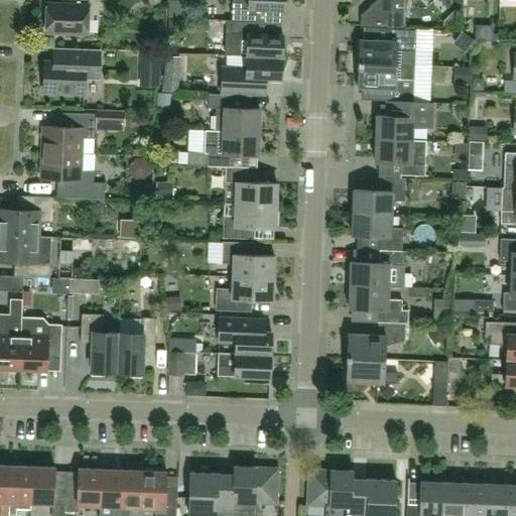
[(45,32),(88,34),(88,20),(93,20),(94,14),(105,15),(105,0),(74,0),(75,4),(46,3),(45,32)]
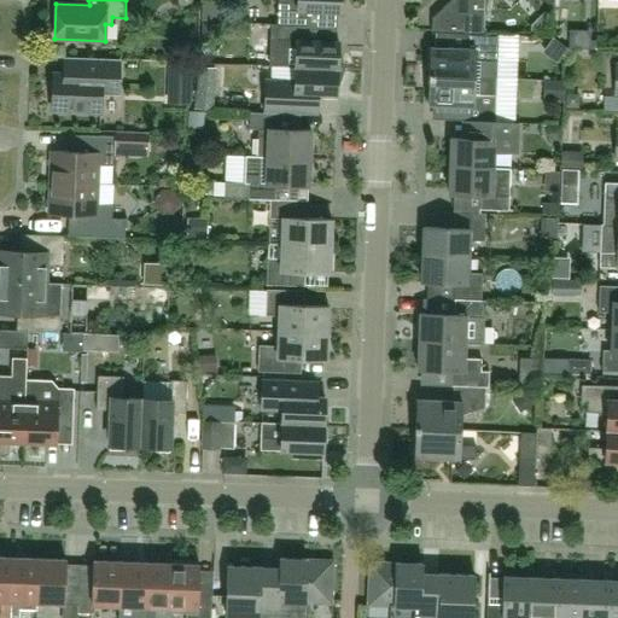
[(278,0),(277,25),(307,27),(307,12),(339,13),(340,9),(343,0),(278,0)]
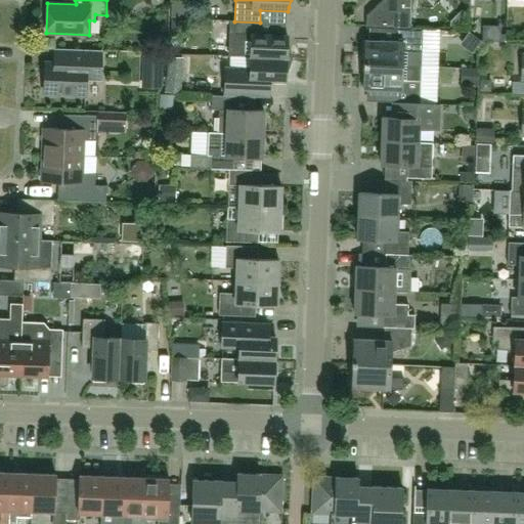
[(382,0),(366,15),(365,28),(395,29),(411,30),(411,0),(382,0)]
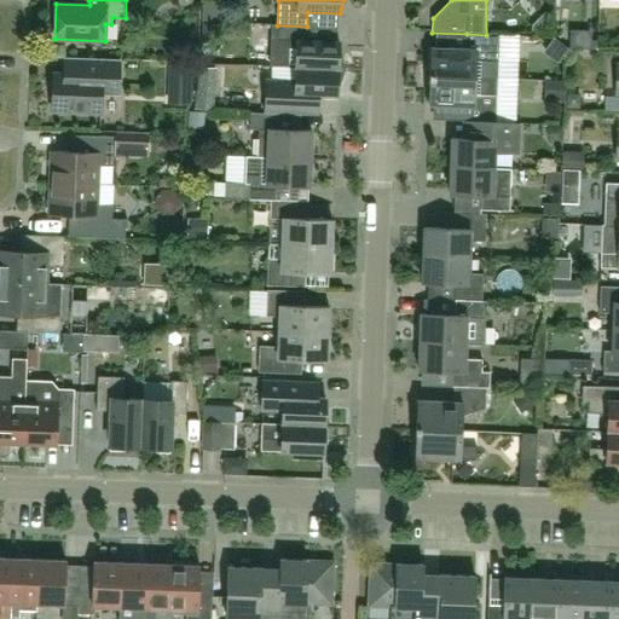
[(295,68),(339,69),(339,65),(345,64),(339,46),(340,41),(306,40),(307,27),(277,25),(272,24),(271,67),(295,68)]
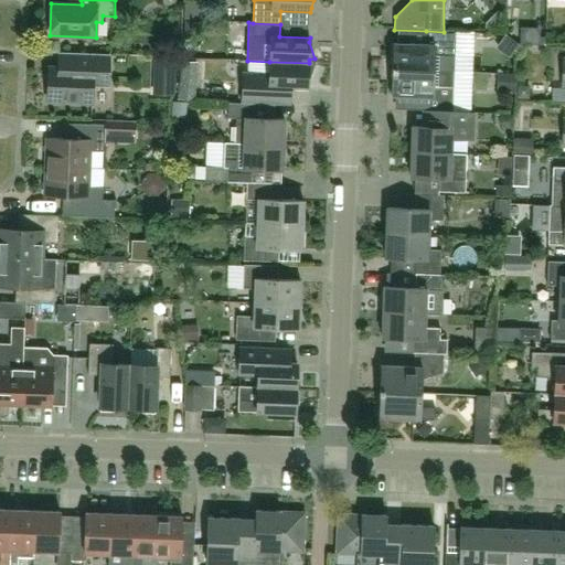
[(393,70),(434,72),(455,72),(455,56),(456,32),(444,32),(426,31),(426,45),(392,43),(391,60),(393,60),(393,70)]
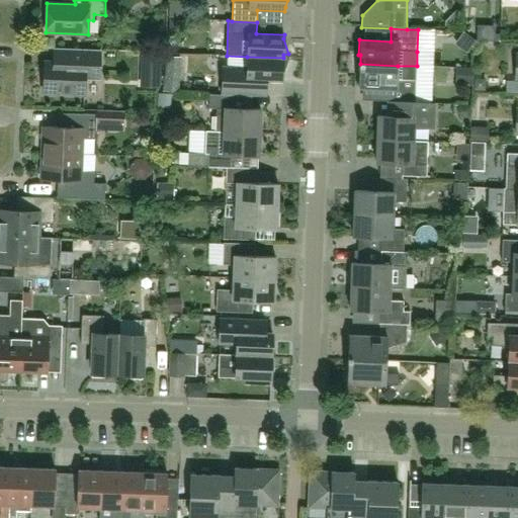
[(45,63),(44,93),(84,94),(85,80),(99,80),(100,50),(54,49),(53,63),(45,63)]
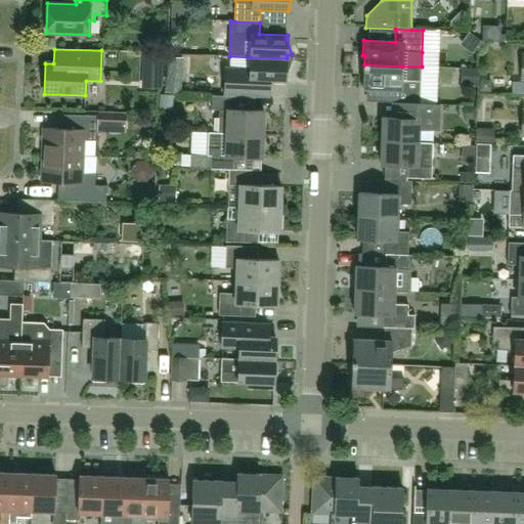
[(287,61),(287,58),(250,57),(250,68),(226,67),(225,96),(238,96),(269,98),(270,82),(286,82),(286,78),(291,63),(287,61)]
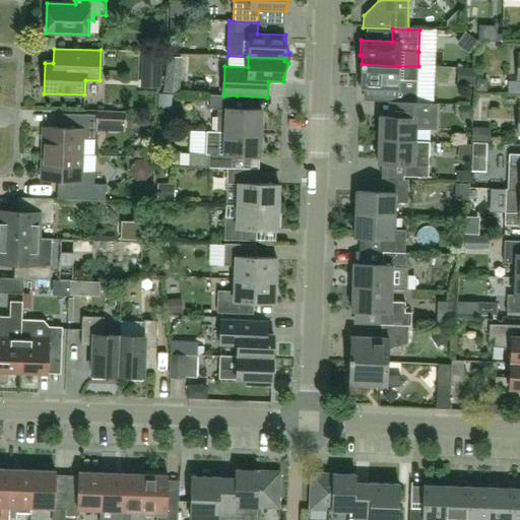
[(416,103),(417,80),(418,66),(399,66),(362,64),(361,74),(360,74),(359,88),(390,89),(390,102),(416,103)]
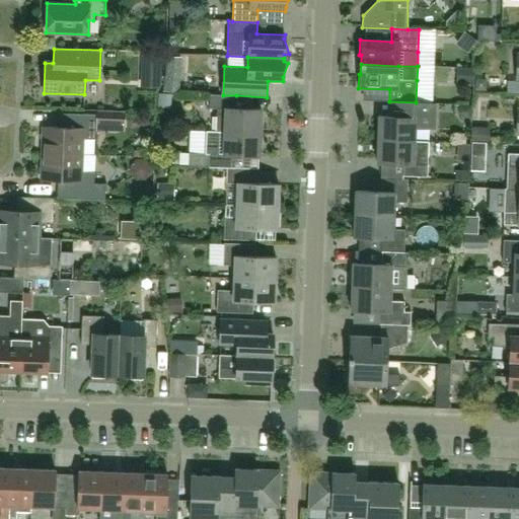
[(235,108),(236,95),(223,95),(210,94),(209,108),(217,108),(216,132),(261,133),(262,109),(235,108)]
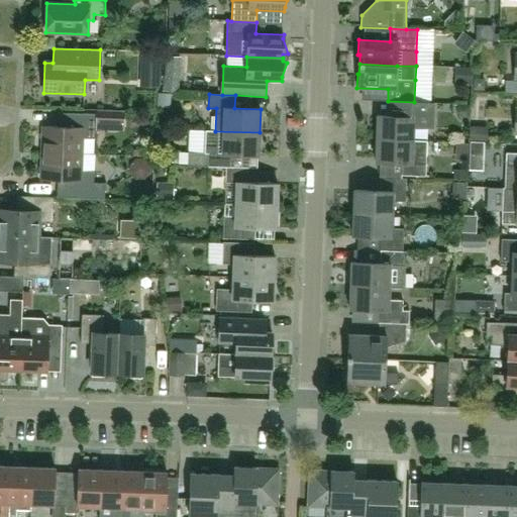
[(429,103),(405,102),(388,101),(387,116),(378,116),(377,139),(413,140),(413,128),(428,128),(429,103)]
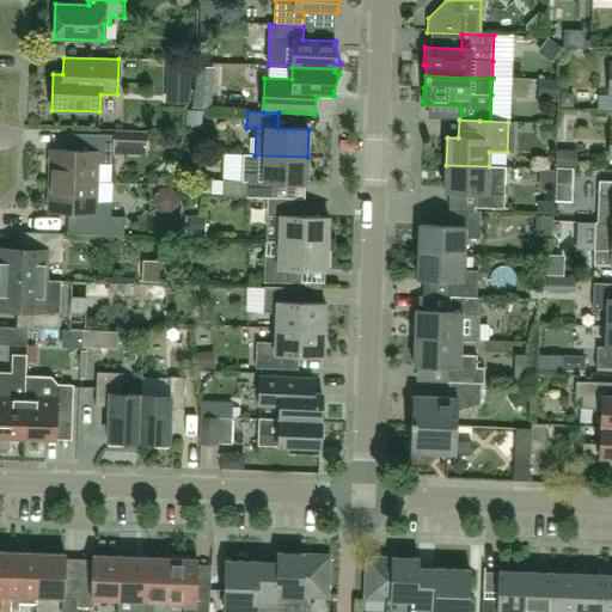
[(118,130),(117,170),(144,171),(145,132),(118,130)]
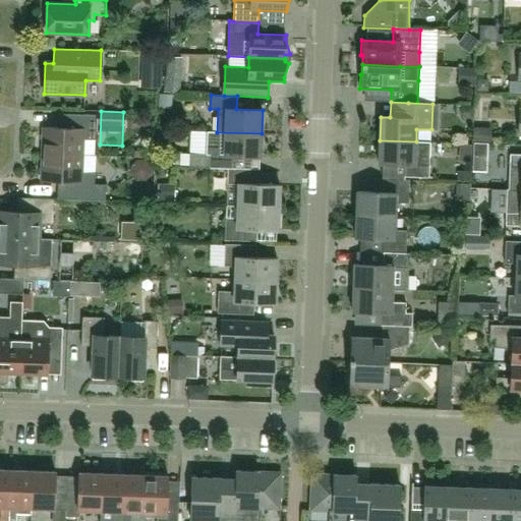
[(42,154),(83,156),(83,139),(96,139),(97,115),(68,114),(67,128),(43,127),(42,154)]
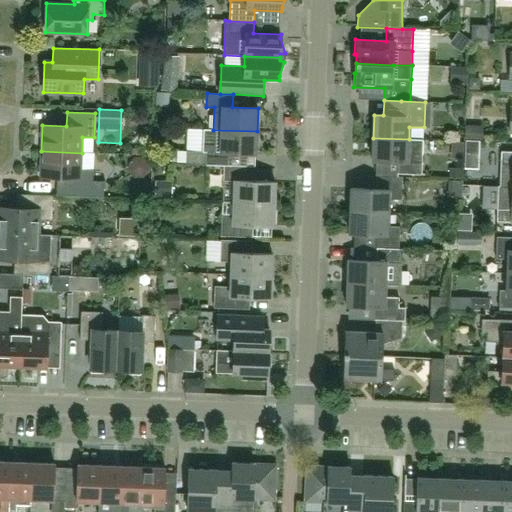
[(186,151),(185,165),(206,165),(224,166),(230,166),(230,153),(255,154),(256,154),(257,131),(213,130),(203,129),(203,151),(203,152),(186,151)]
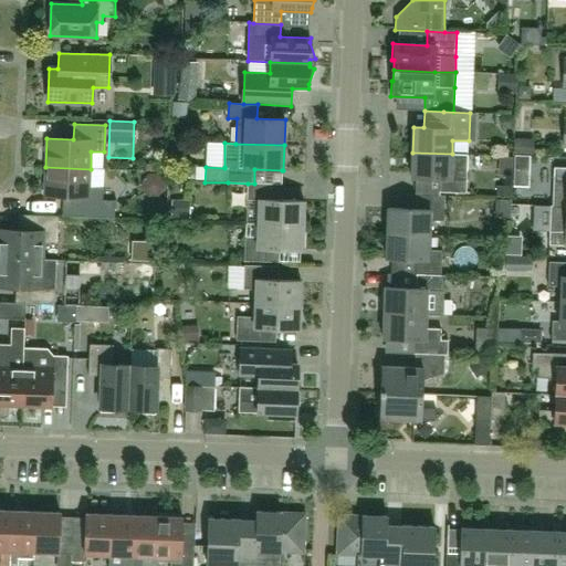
[(468,155),(452,154),(412,153),(411,178),(440,179),(439,192),(465,194),(468,155)]
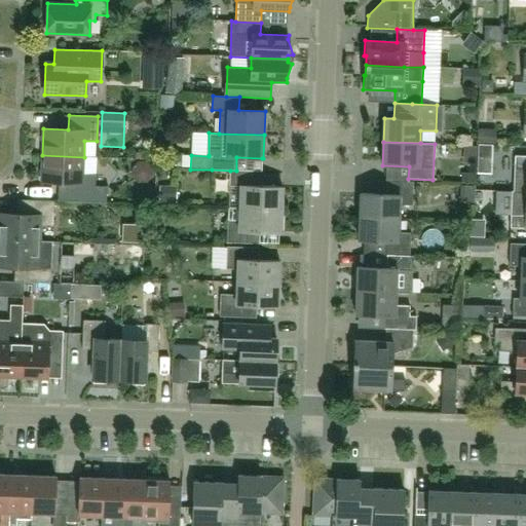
[(479,145),(478,173),(490,173),(491,145),(479,145)]
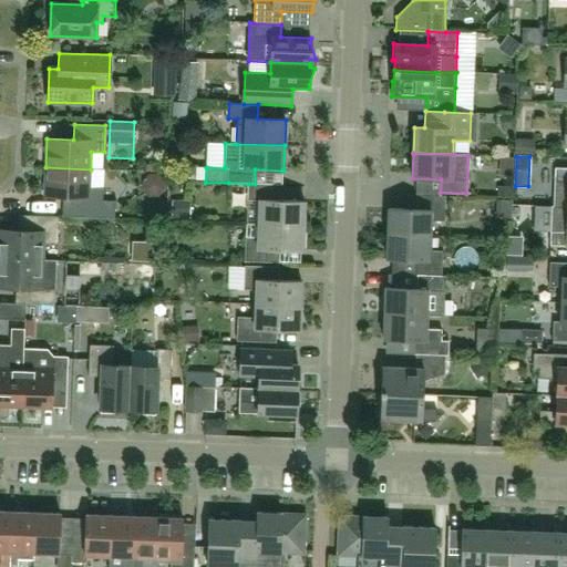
[(103,188),(90,188),(91,169),(45,167),(44,196),(71,197),(71,217),(114,219),(115,202),(103,200),(103,188)]
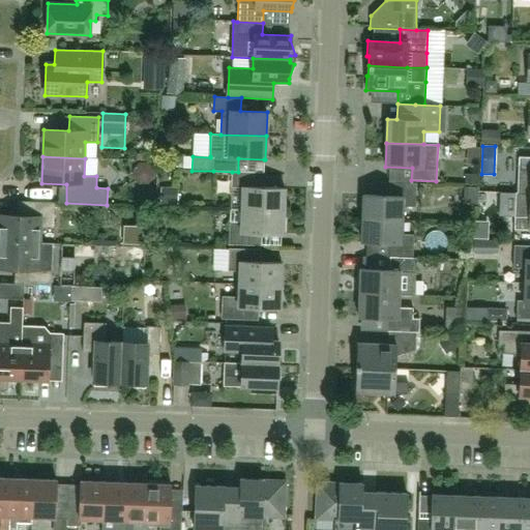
[(529,193),(529,156),(519,156),(517,193),(529,193)]
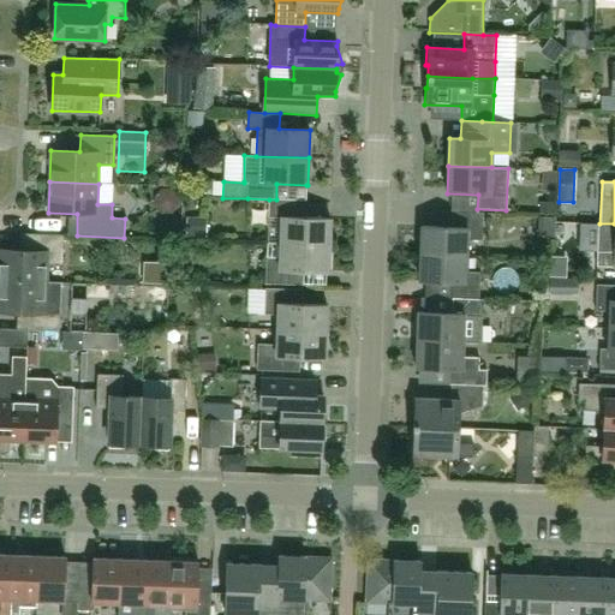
[(305,201),(276,199),(269,199),(268,216),(281,218),(280,244),(329,245),(330,219),(305,218),(305,201)]
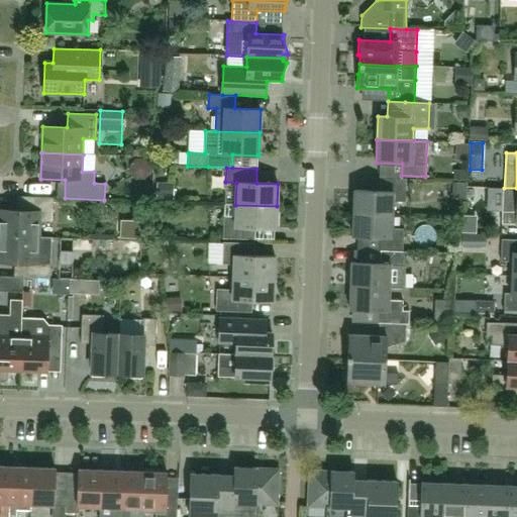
[(354,190),(353,213),(392,215),(393,202),(405,202),(406,179),(390,178),(389,192),(354,190)]
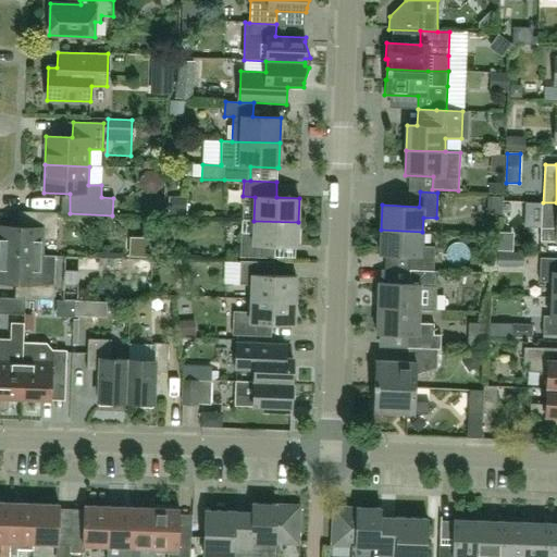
[(169,214),(187,215),(187,197),(169,197),(169,214)]
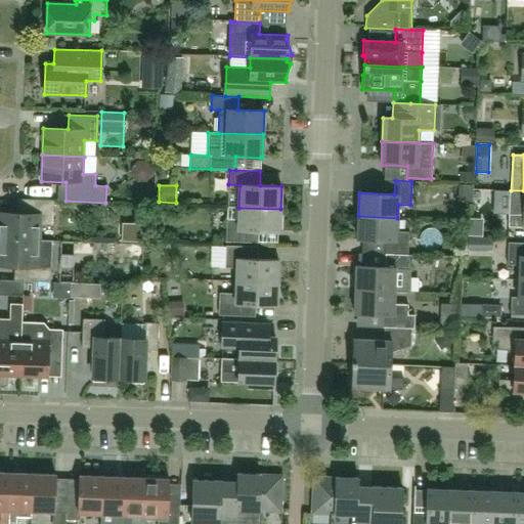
[(495,208),(495,188),(476,189),(477,208),(495,208)]
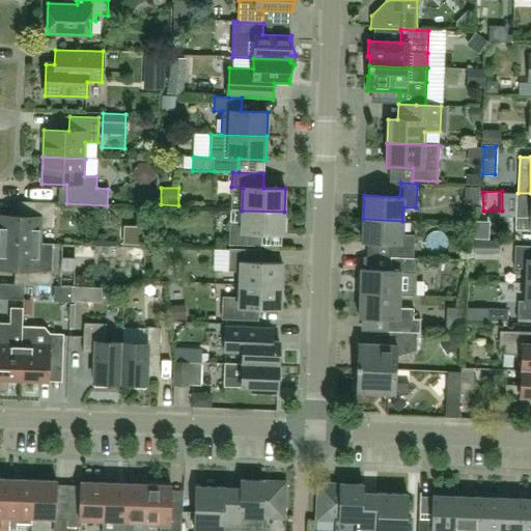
[(530,193),(518,193),(516,193),(514,230),(530,230),(530,193)]
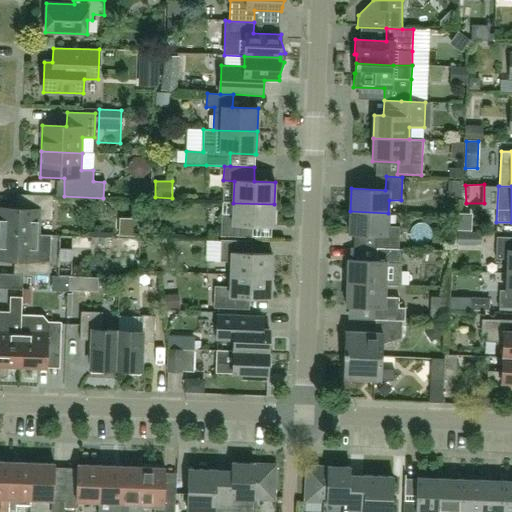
[(0,207),(0,233),(38,235),(39,218),(52,219),(53,196),(26,195),(25,209),(0,207)]
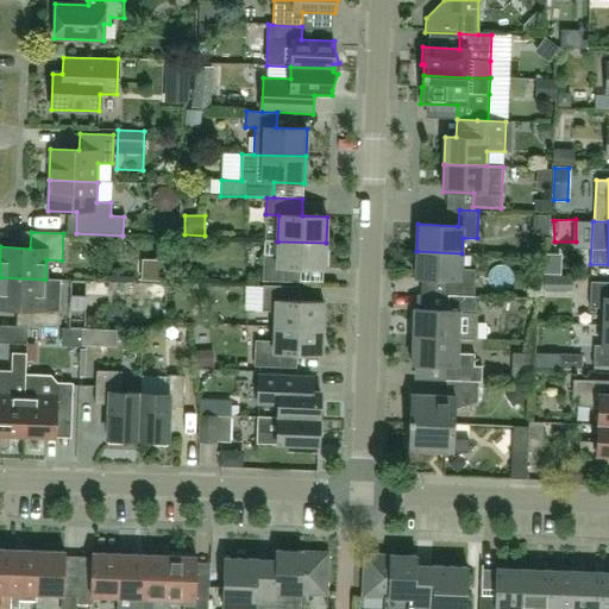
[(326,243),(277,242),(277,256),(264,256),(263,281),(300,282),(300,268),(325,269),(326,243)]
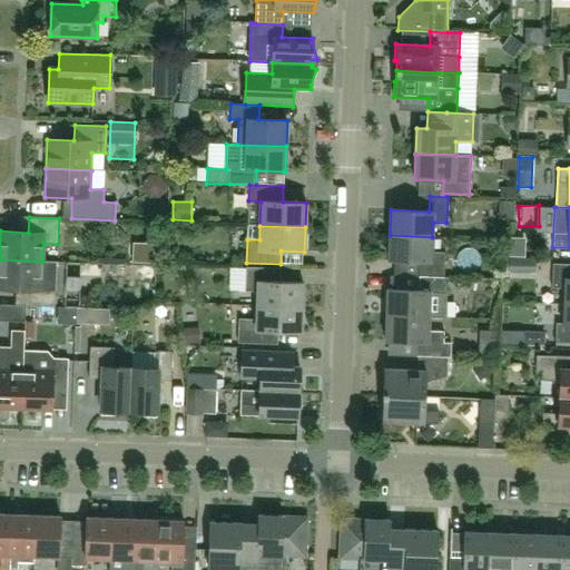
[(432,237),(390,235),(389,261),(419,262),(418,275),(444,276),(445,253),(432,252),(432,237)]
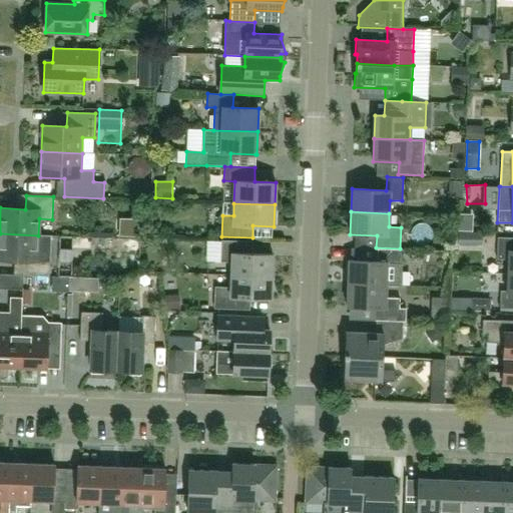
[(23,276),(50,277),(51,236),(38,235),(0,233),(0,260),(23,262),(23,276)]
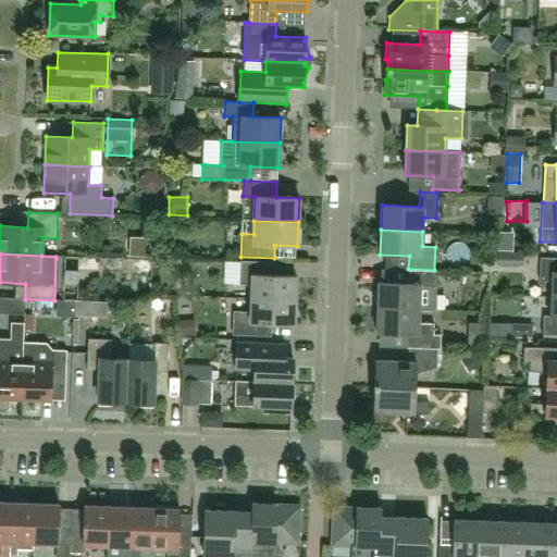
[(553,282),(552,297),(556,297),(556,258),(540,258),(540,282),(553,282)]
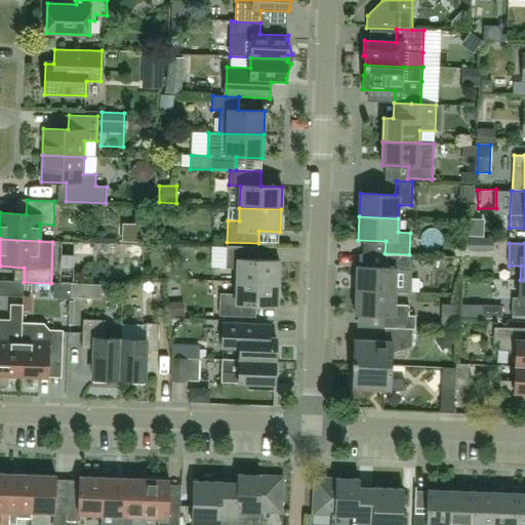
[(257,259),(258,247),(227,246),(226,269),(237,269),(237,281),(278,283),(279,260),(257,259)]
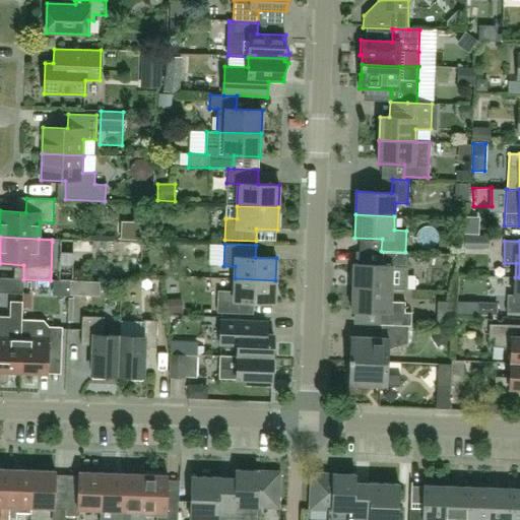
[(382,265),(353,264),(352,287),(392,289),(406,289),(408,253),(382,252),(382,265)]
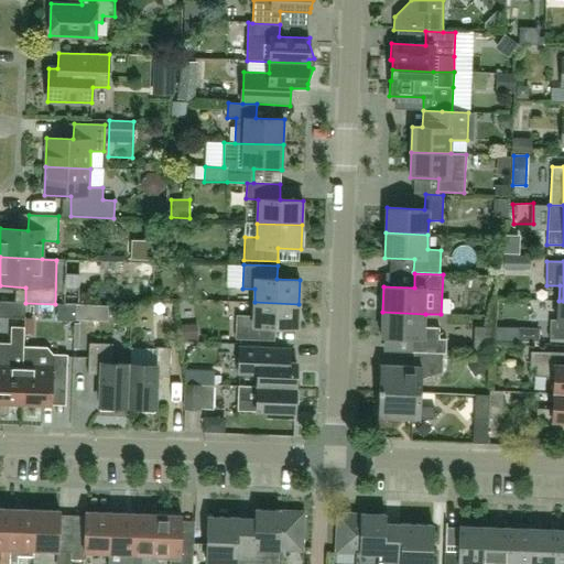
[(0,301),(0,317),(24,320),(25,303),(14,302),(0,301)]
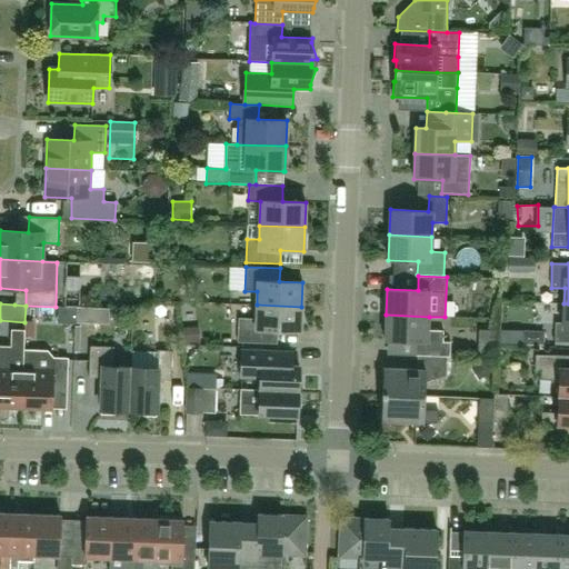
[(568,303),(563,303),(562,328),(555,328),(555,342),(568,342),(568,303)]
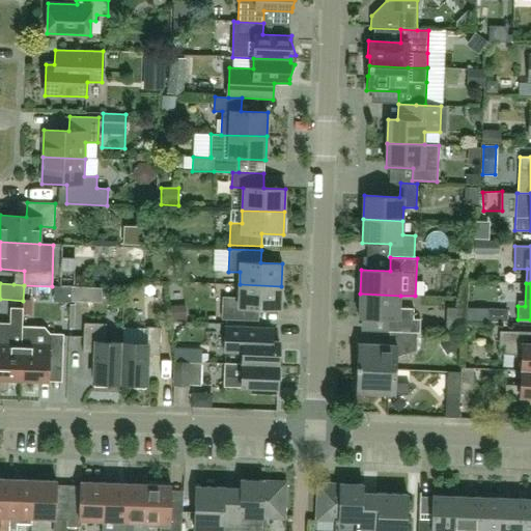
[(258,320),(259,309),(280,309),(281,286),(240,284),(239,298),(222,297),(222,319),(258,320)]
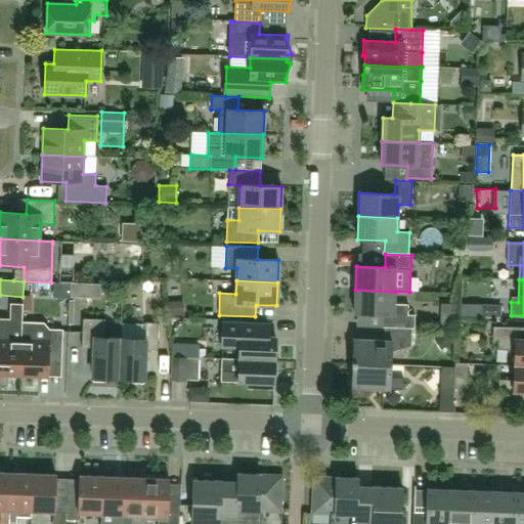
[(355,290),(354,313),(382,314),(382,328),(384,328),(411,329),(415,329),(415,315),(408,315),(408,305),(394,304),(395,292),(355,290)]
